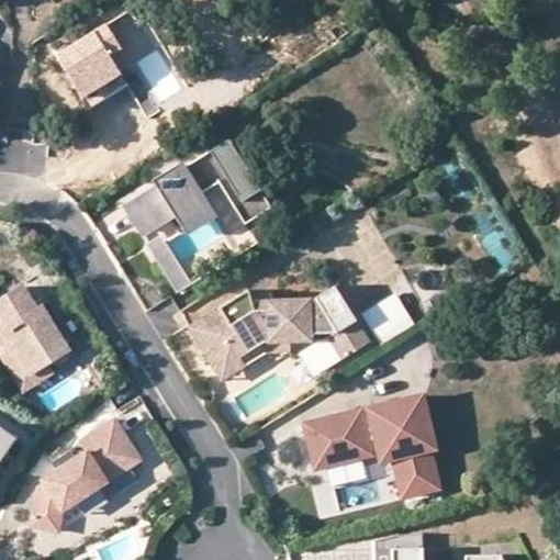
[(227,141),(123,205),(140,232),(170,213),(174,217),(183,233),(206,219),(193,199),(220,182),(246,224),(270,209),(227,141)]
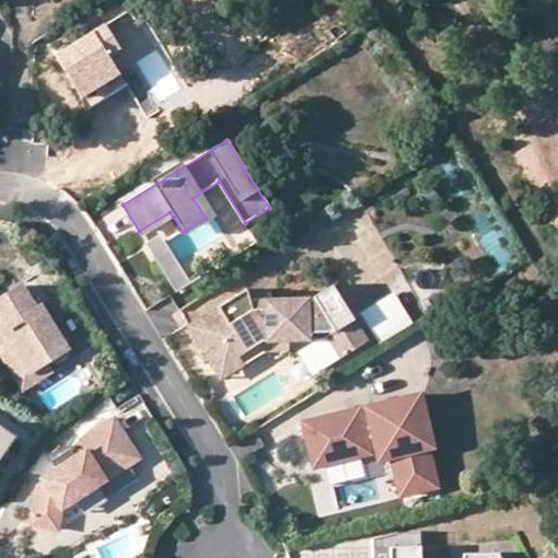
[(173,217),(170,212),(139,231),(141,235),(173,217)]
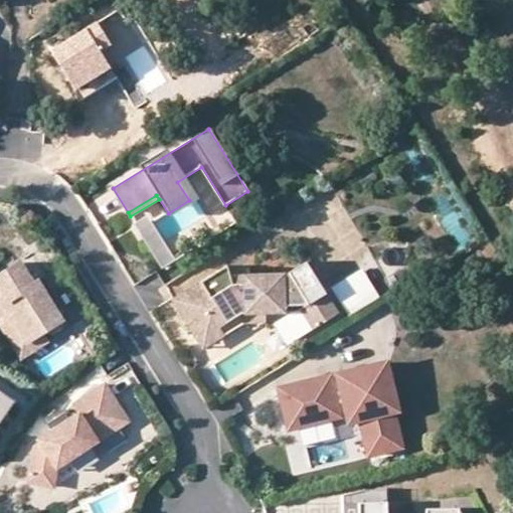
[(228,266),(174,299),(196,335),(217,322),(220,327),(244,313),(266,312),(299,311),(303,309),(311,304),(323,324),(341,313),(309,261),(288,274),(246,275),(246,283),(234,284),(231,276),(228,266)]
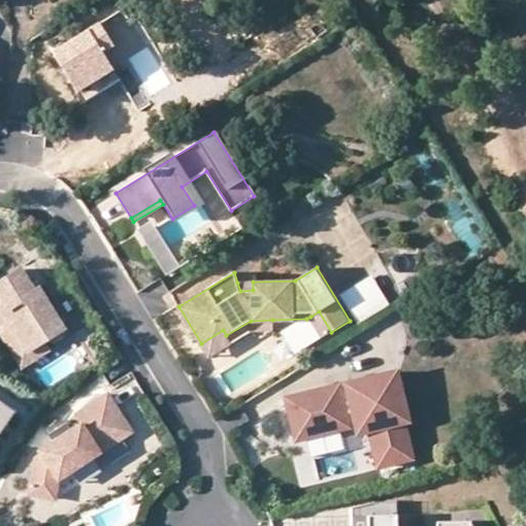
[(22,269),(0,283),(0,291),(5,300),(1,302),(28,347),(35,348),(51,338),(58,340),(63,336),(65,329),(40,289),(36,292),(22,269)]
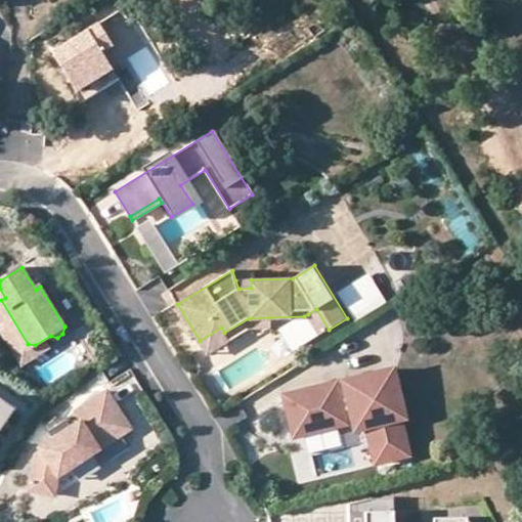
[(337,291),(352,318),(386,300),(371,272),(337,291)]
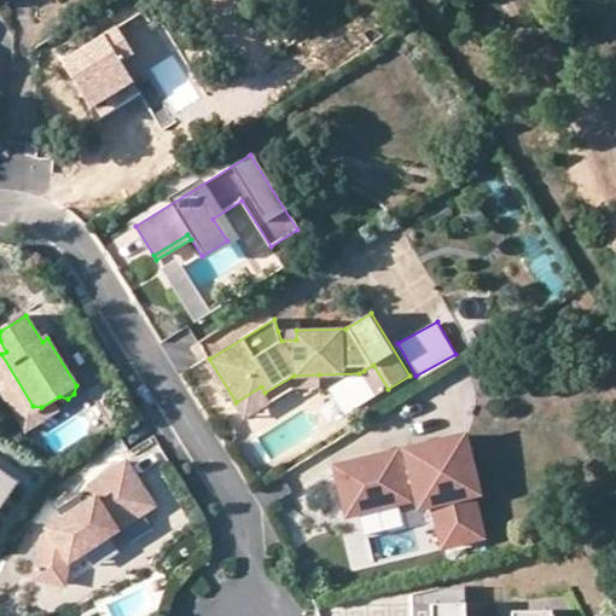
[(296,340),(296,330),(278,331),(282,341),(296,340)]
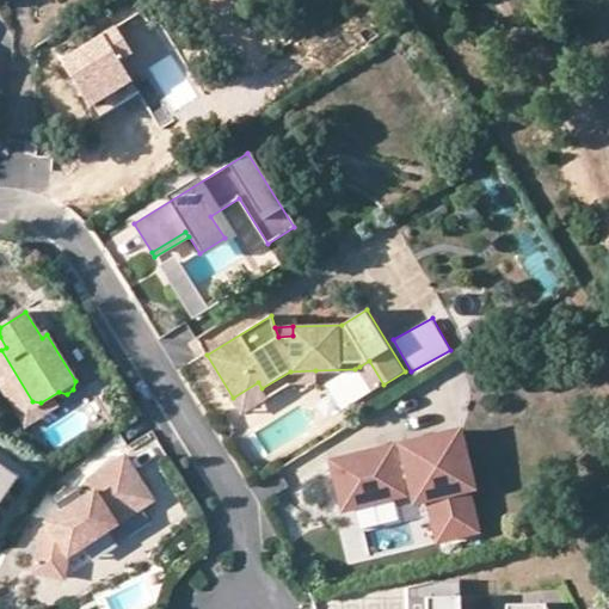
[(65,401),(59,392),(41,403),(32,401),(1,350),(0,350),(0,376),(29,423),(65,401)]
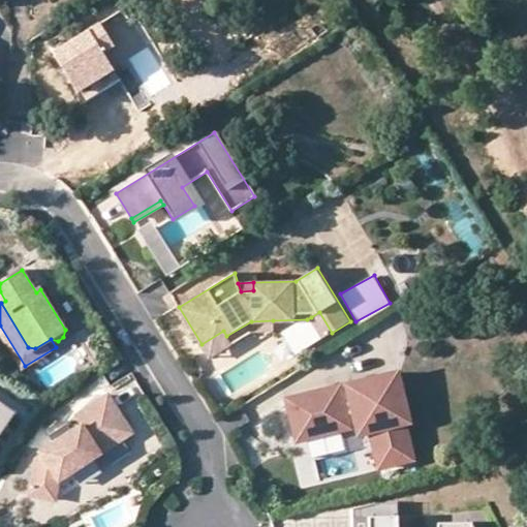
[(332,333),(319,312),(311,317),(323,338),(332,333)]
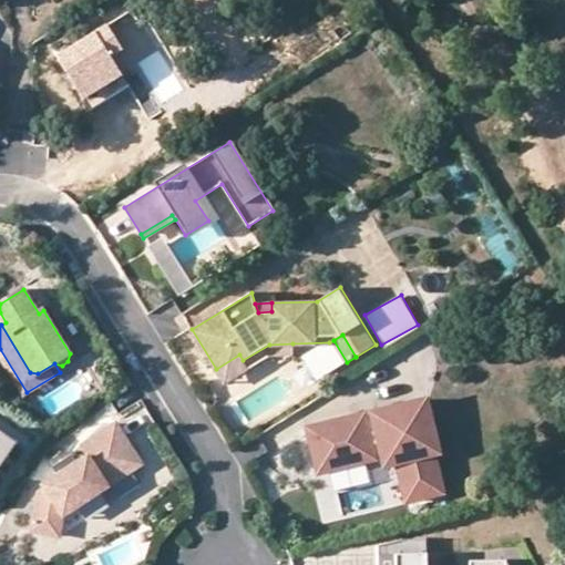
[(243,360),(239,355),(216,369),(225,383),(270,356),(293,355),(293,343),(269,345),(243,360)]
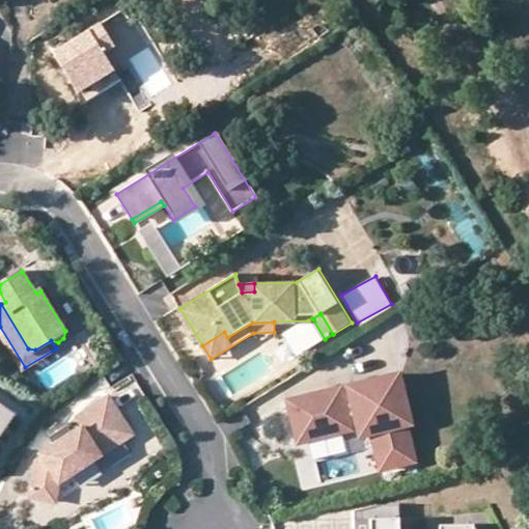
[(299,441),(351,428),(351,426),(358,424),(373,434),(382,469),(415,461),(407,424),(412,423),(399,373),(349,386),(353,399),(344,401),(341,388),(288,400),(299,441)]
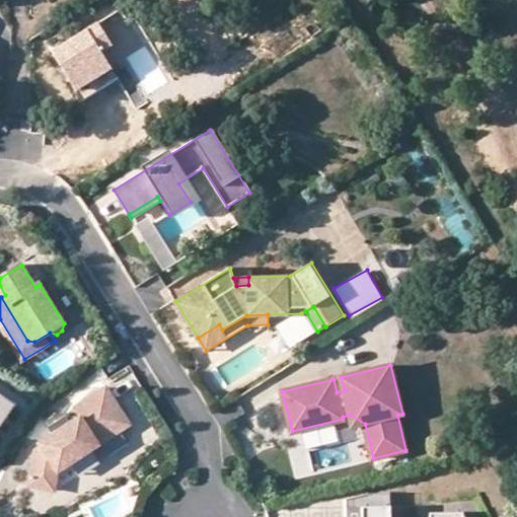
[(334,379),(337,392),(345,390),(341,377),(334,379)]
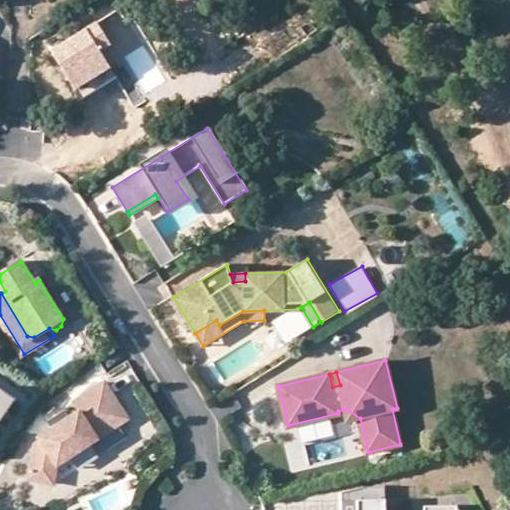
[(41,437),(34,442),(28,477),(51,481),(55,460),(69,452),(86,441),(118,421),(106,402),(115,397),(105,381),(72,402),(78,411),(70,416),(53,427),(40,435),(41,437)]
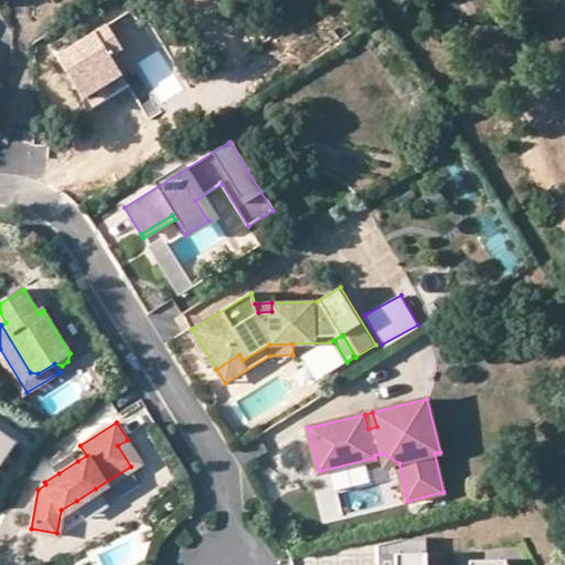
[(0,471),(21,442),(0,427),(0,471)]
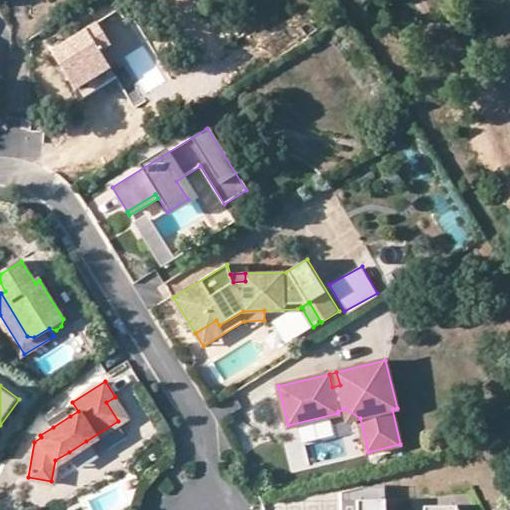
[(126,416),(115,397),(106,402),(118,421),(126,416)]
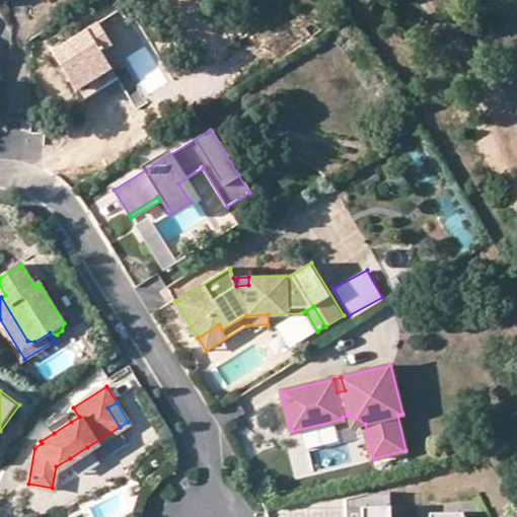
[(54,433),(71,422),(67,416),(50,427),(54,433)]
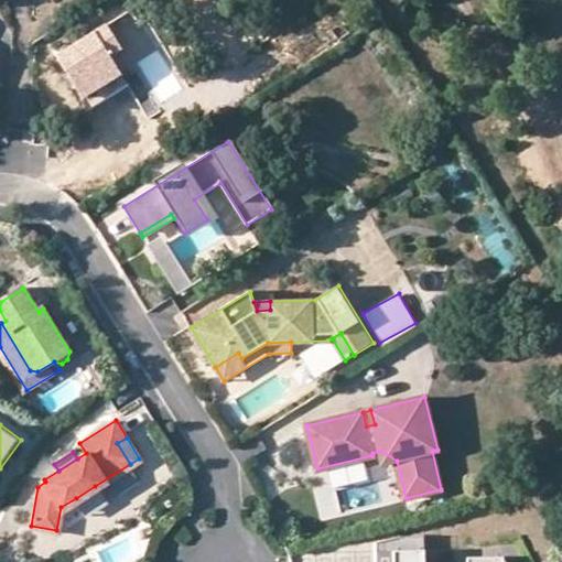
[(95,486),(76,498),(84,512),(103,500),(95,486)]
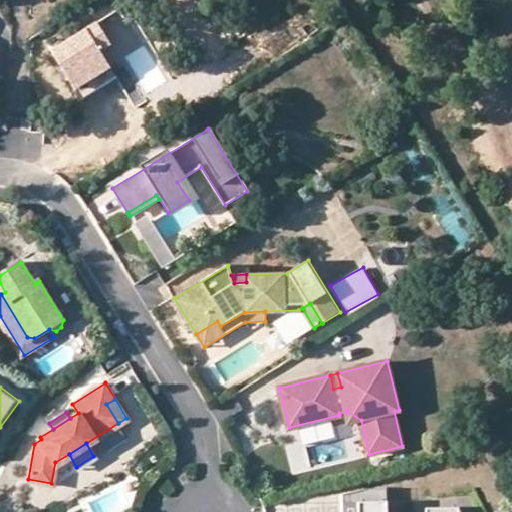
[(388,511),(388,501),(343,502),(343,511),(460,511),(460,507),(427,508),(427,511),(388,511)]
